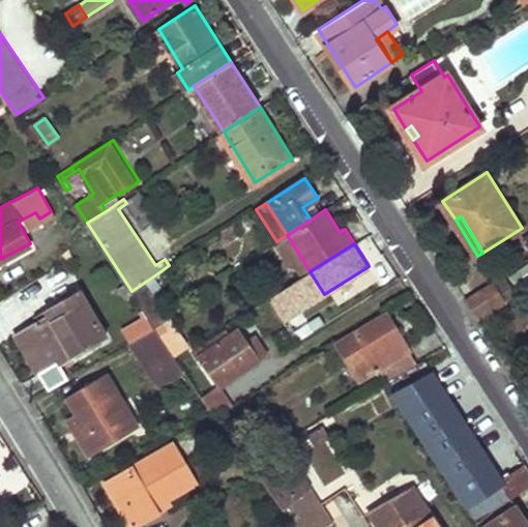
[(527,264),(509,272),(516,287),(527,282),(527,264)]
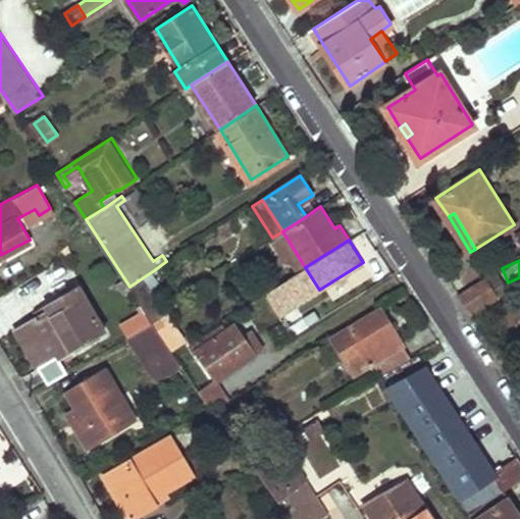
[(473,312),(498,296),(508,288),(497,268),(485,274),(485,276),(460,293),(473,312)]
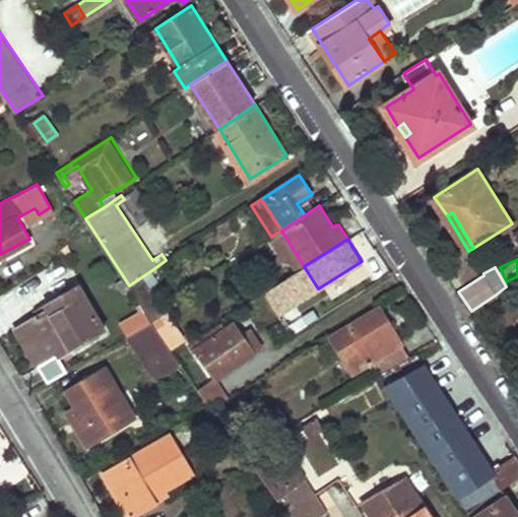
[(129,285),(144,307),(157,297),(153,291),(162,284),(153,269),(129,285)]
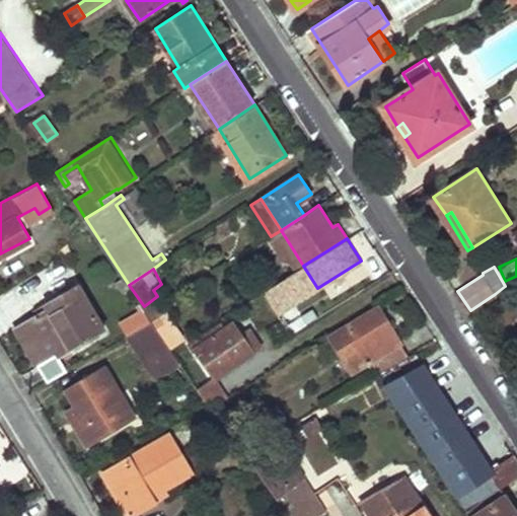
[(58,353),(60,356),(105,329),(78,284),(35,307),(39,312),(22,321),(35,344),(29,347),(40,363),(58,353)]
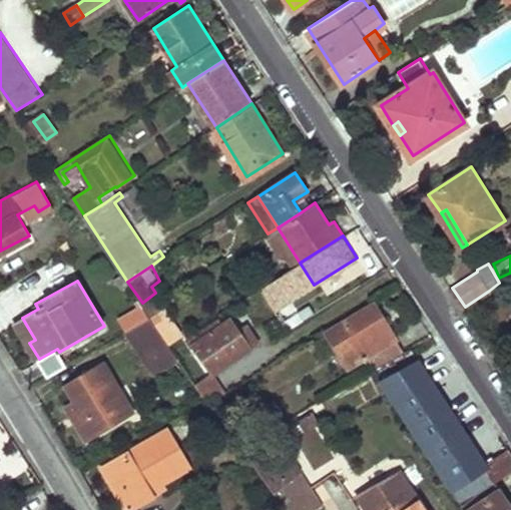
[(169,344),(185,335),(192,331),(189,326),(182,331),(163,303),(148,313),(151,316),(169,344)]
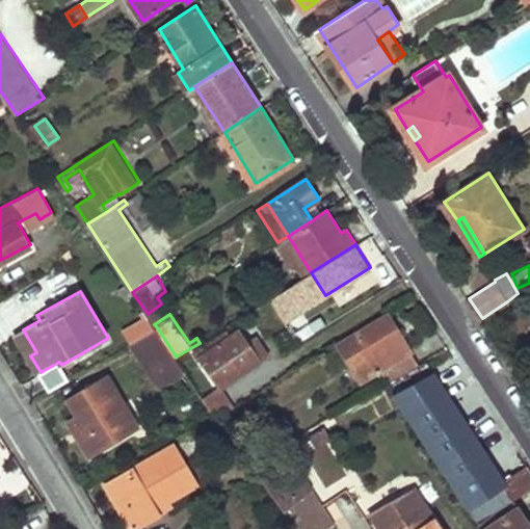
[(341,344),(362,380),(381,369),(389,380),(420,363),(390,314),(341,344)]
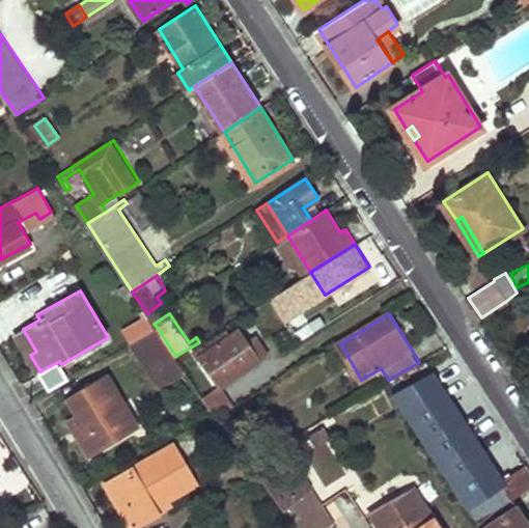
[(175,356),(157,327),(129,343),(159,387),(187,372),(175,356)]
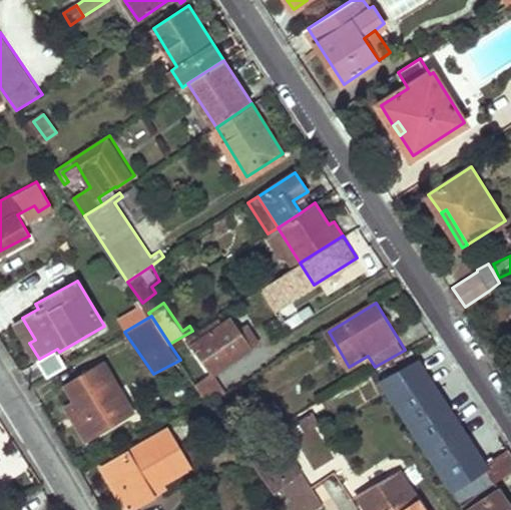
[(35,340),(22,318),(16,321),(29,343),(35,340)]
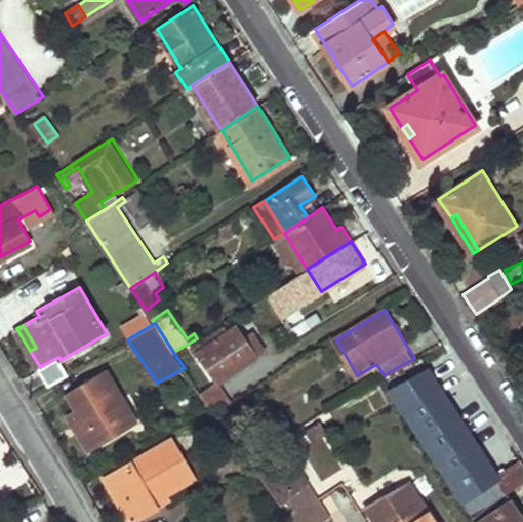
[(218,379),(200,392),(206,401),(213,411),(216,409),(233,399),(219,380),(265,350),(253,334),(245,340),(237,328),(229,333),(225,327),(194,348),(200,357),(202,356),(218,379)]
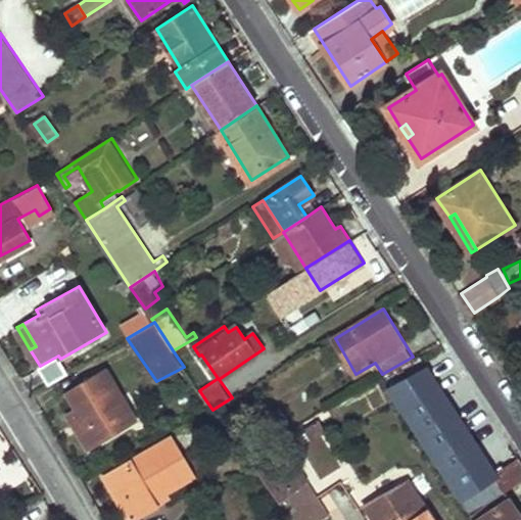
[(40,366),(50,383),(68,373),(60,359),(58,356),(40,366)]
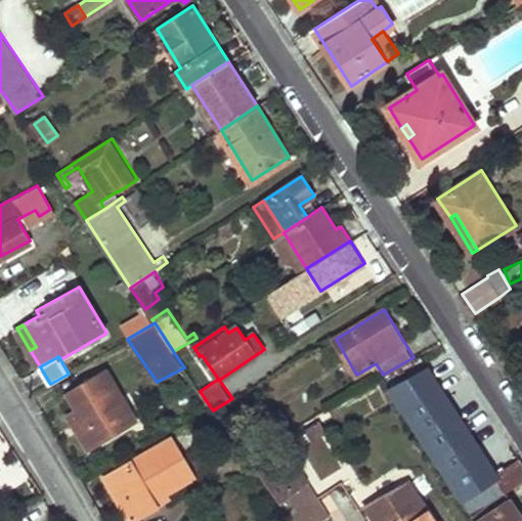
[(418,365),(389,387),(445,474),(481,449),(425,361),(418,365)]
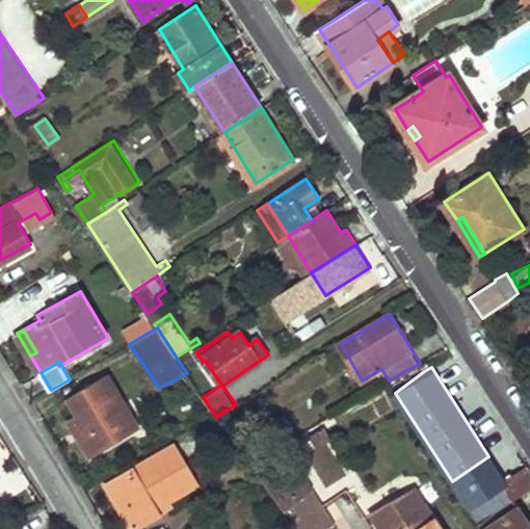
[(108,373),(68,397),(78,414),(69,419),(91,456),(135,429),(124,408),(128,405),(108,373)]
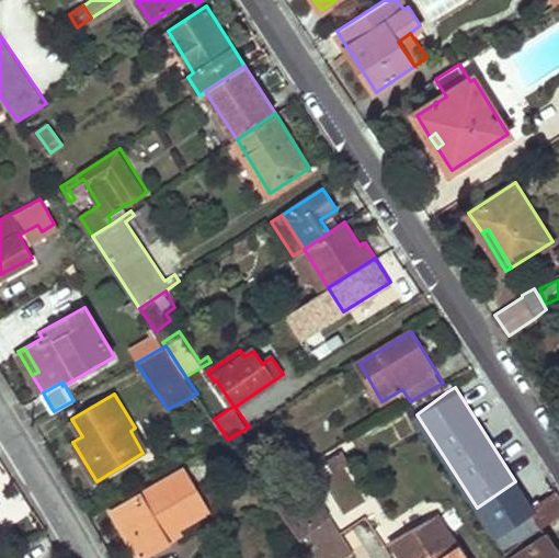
[(148,451),(135,428),(130,431),(143,453),(148,451)]
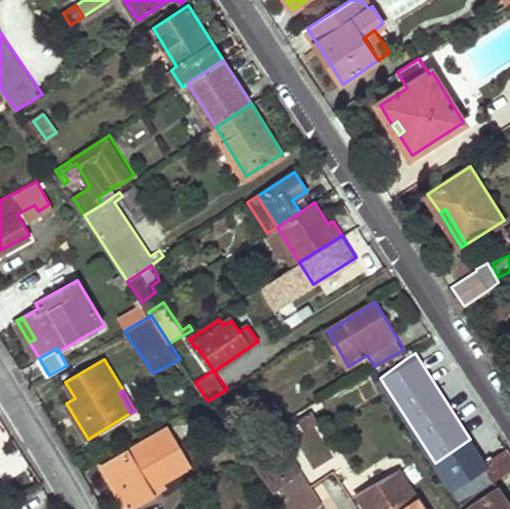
[(103,465),(128,508),(154,493),(151,487),(162,480),(185,467),(171,444),(176,441),(168,427),(103,465)]
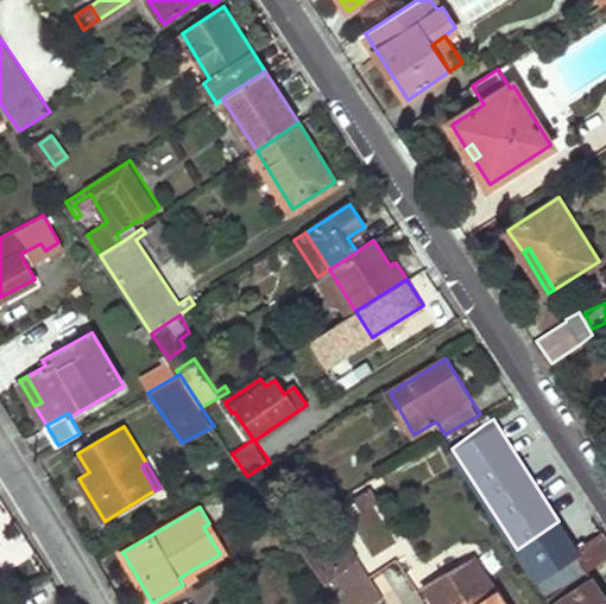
[(297,542),(340,603),(373,603),(382,598),(332,519),(297,542)]
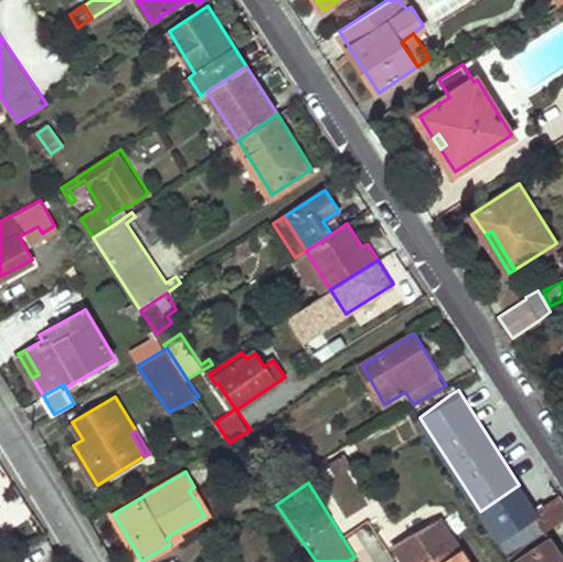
[(535,510),(519,485),(480,511),(510,554),(524,544),(548,530),(535,510)]
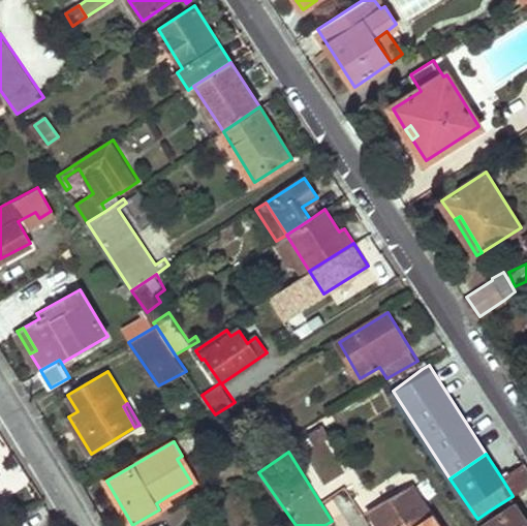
[(191,483),(195,480),(182,456),(177,459),(191,483)]
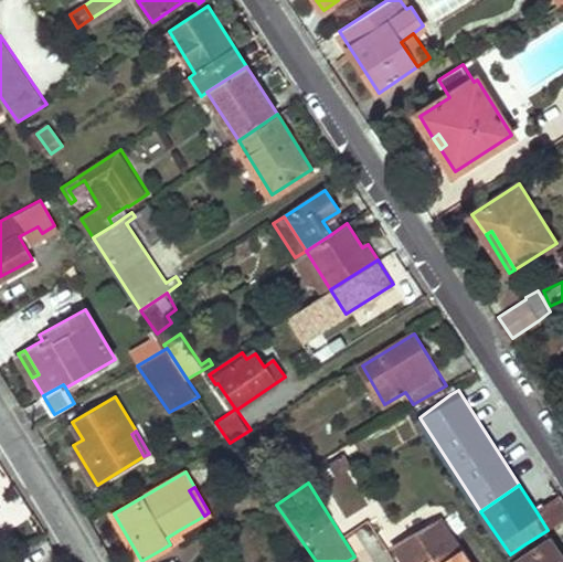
[(562,496),(561,494),(535,510),(548,530),(562,520),(562,517),(562,516),(562,496)]
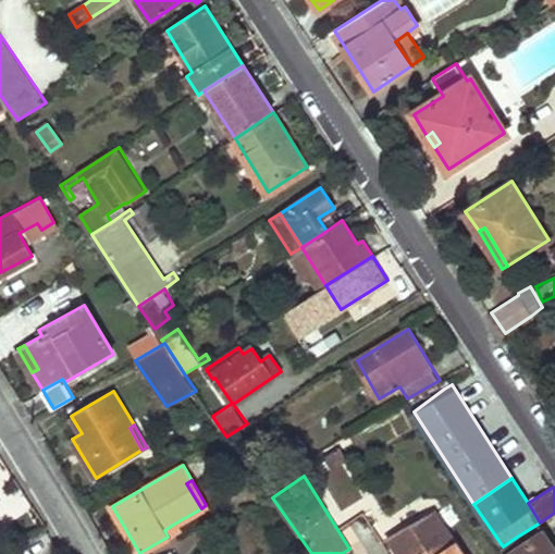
[(461,553),(433,509),(390,536),(402,553),(461,553)]
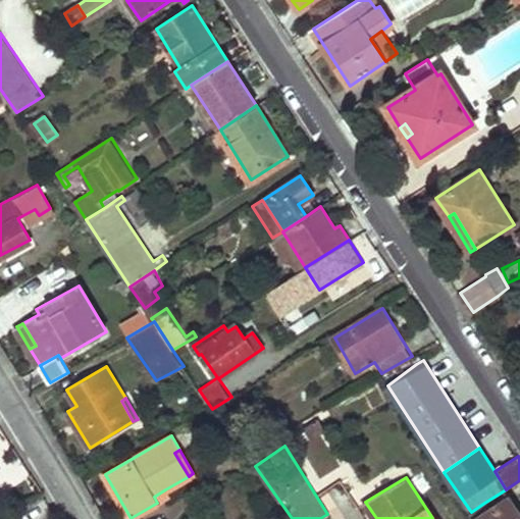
[(169,496),(165,489),(154,497),(157,503),(169,496)]
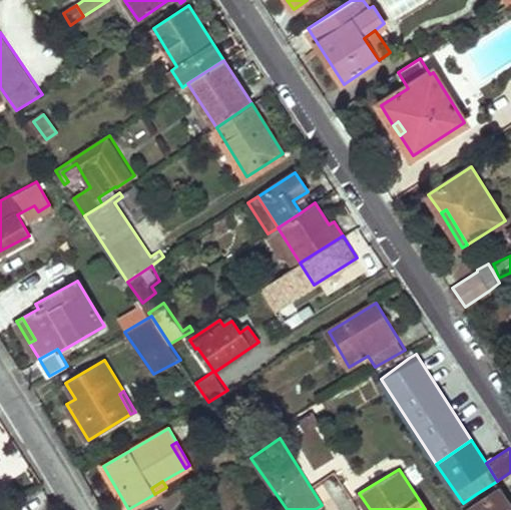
[(510,506),(500,490),(481,502),(476,494),(463,503),(467,509),(510,509),(510,506)]
